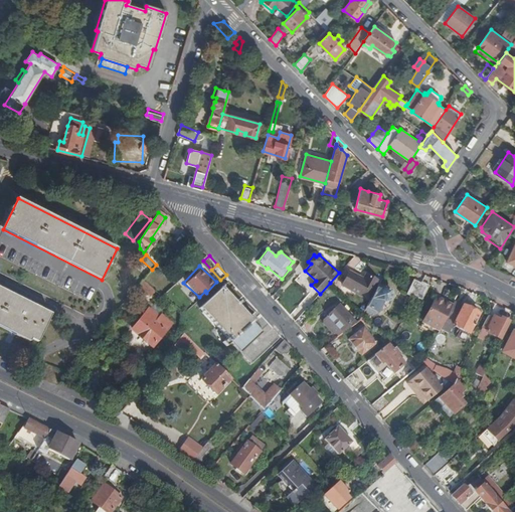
[(369,299),(379,281),(366,275),(364,279),(350,271),(342,285),(369,299)]
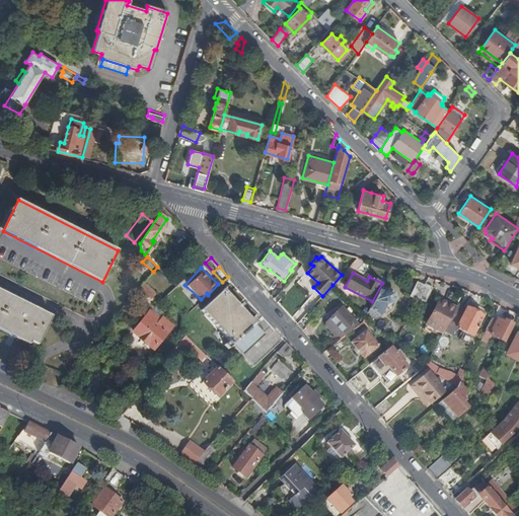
[(410,295),(418,299),(419,298),(425,285),(417,281),(410,295)]
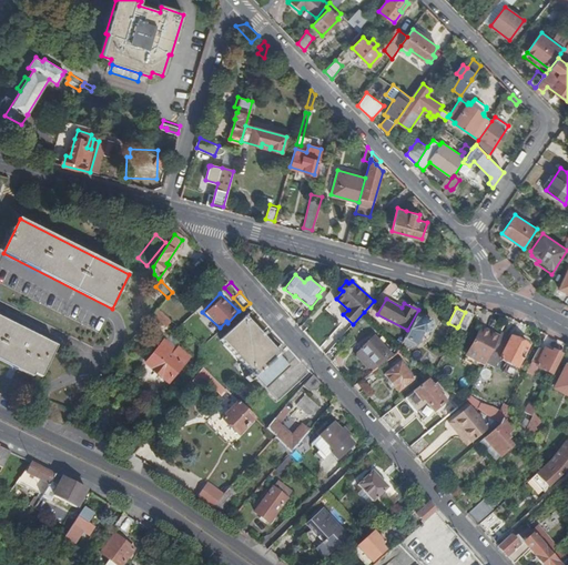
[(159,309),(153,315),(166,326),(172,320),(159,309)]
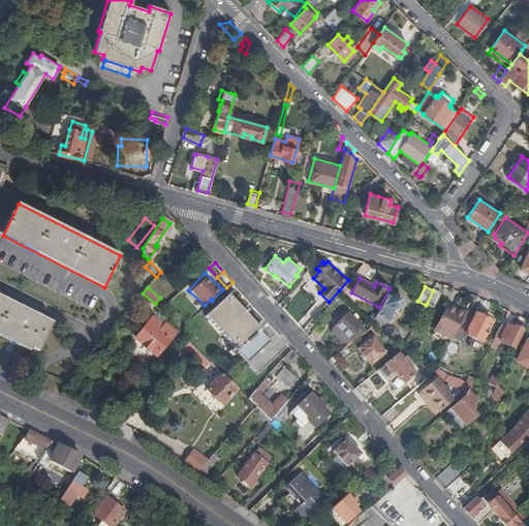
[(258,373),(289,344),(265,317),(257,325),(244,310),(251,303),(238,287),(206,316),(234,346),(229,350),(234,354),(238,351),(258,373)]
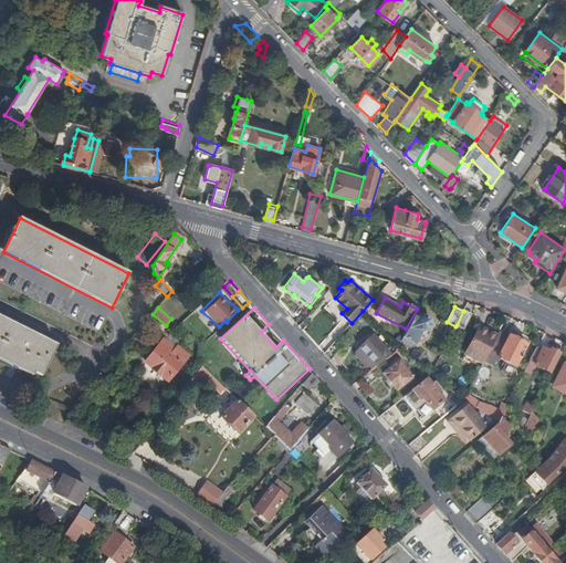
[(463,311),(457,325),(463,330),(472,313),(464,310),(463,311)]
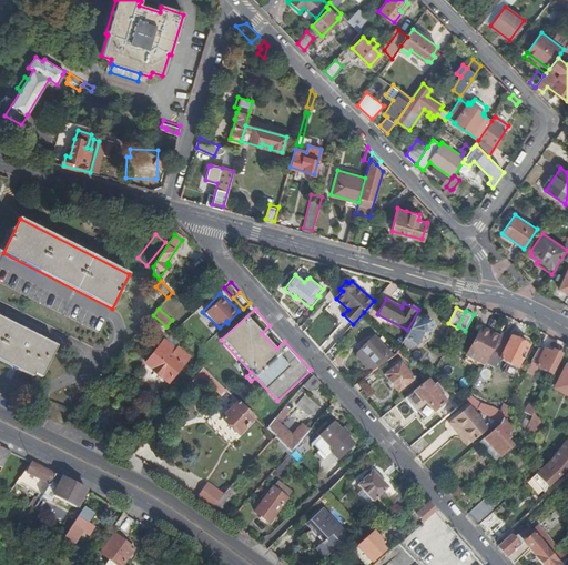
[(433,321),(418,313),(405,339),(416,344),(421,336),(425,339),(434,324),(433,321)]
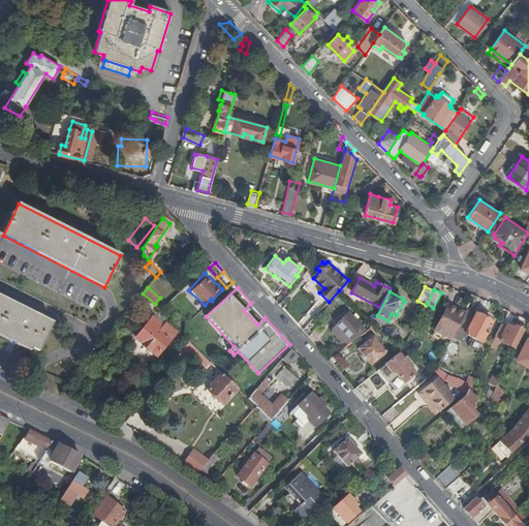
[(0,331),(39,351),(54,322),(0,295),(0,331)]
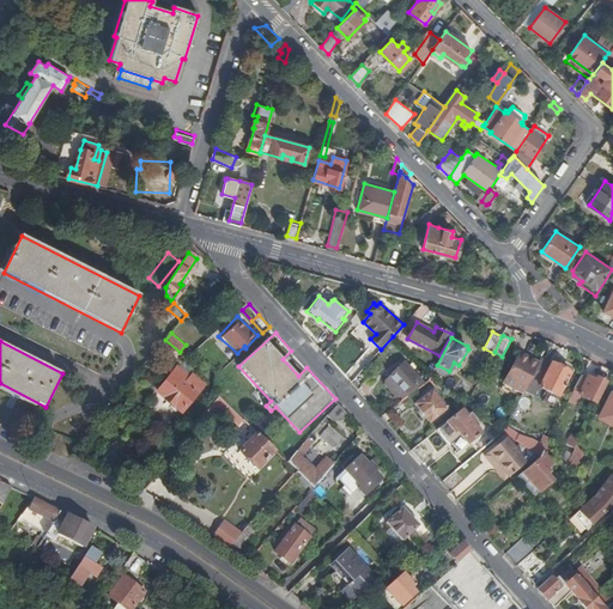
[(504,382),(523,391),(529,381),(538,363),(519,353),(504,382)]
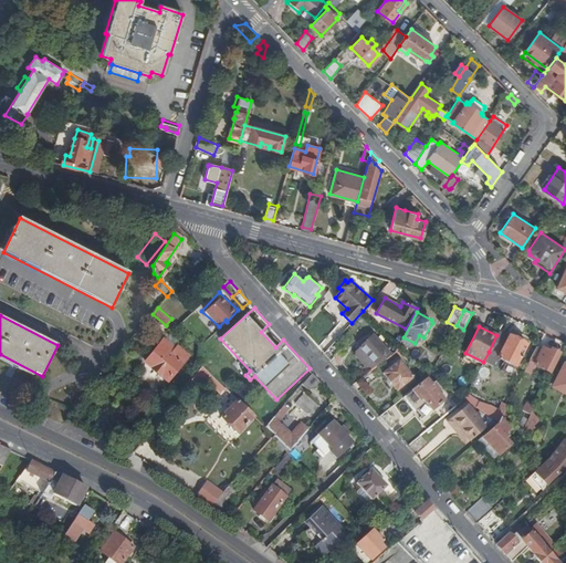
[(509,335),(499,331),(496,335),(489,352),(516,366),(527,344),(517,339),(515,342),(507,339),(509,335)]
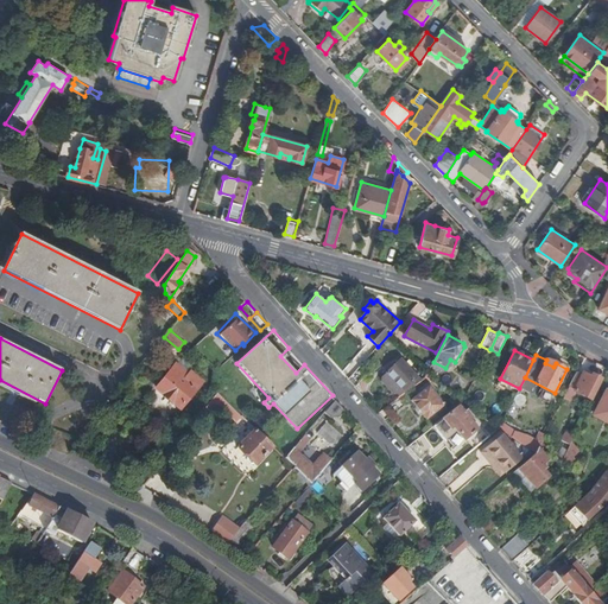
[(387,372),(406,392),(422,380),(400,358),(387,372)]
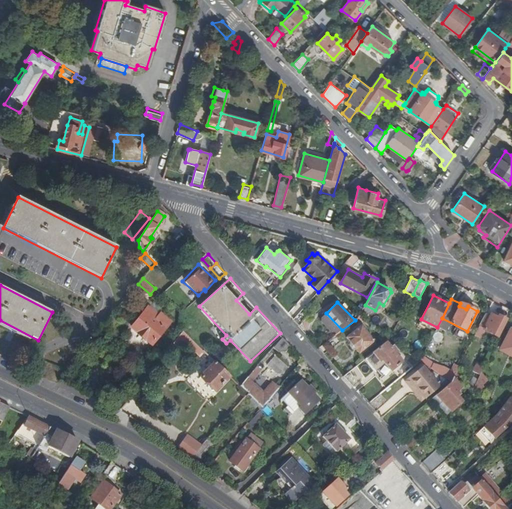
[(289,314),(293,319),(303,309),(297,303),(289,314)]
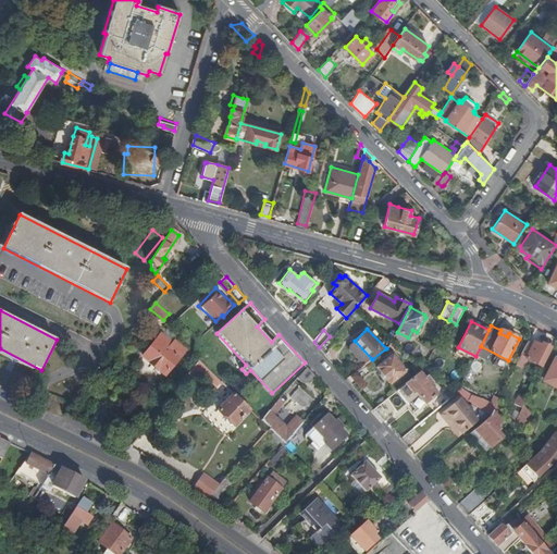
[(397,332),(395,335),(407,341),(408,337),(397,332)]
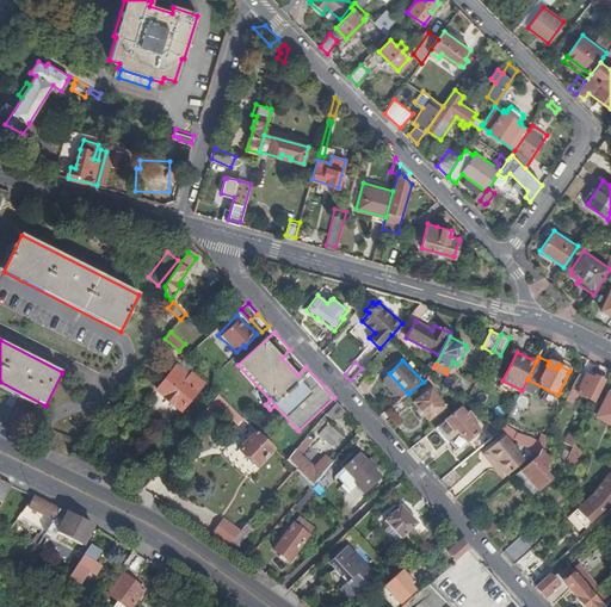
[(181,409),(205,382),(193,372),(191,375),(179,365),(159,389),(181,409)]
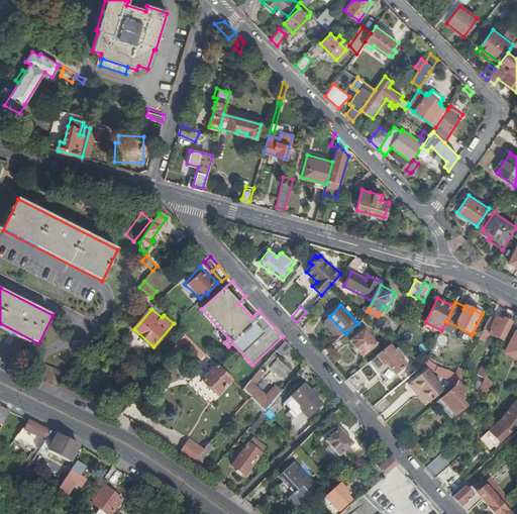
[(296,322),(302,329),(312,318),(306,312),(296,322)]
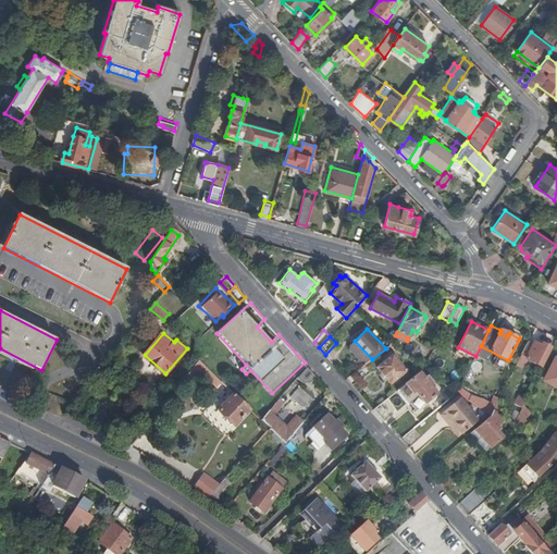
[(530,340),(517,362),(523,366),(528,358),(525,358),(534,342),(530,340)]
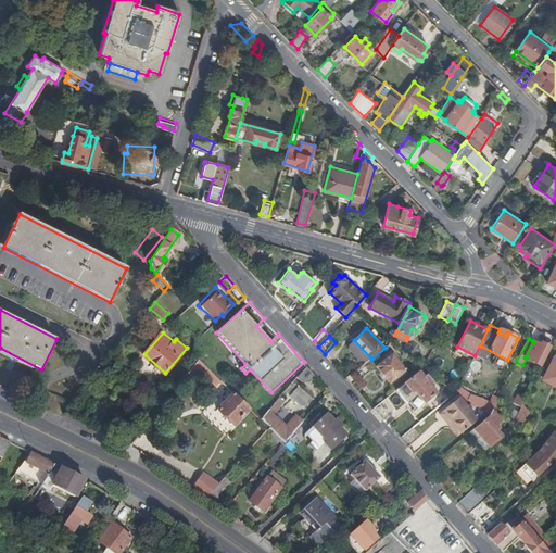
[(371,359),(354,340),(350,344),(350,349),(359,360),(364,360),(367,362),(371,359)]
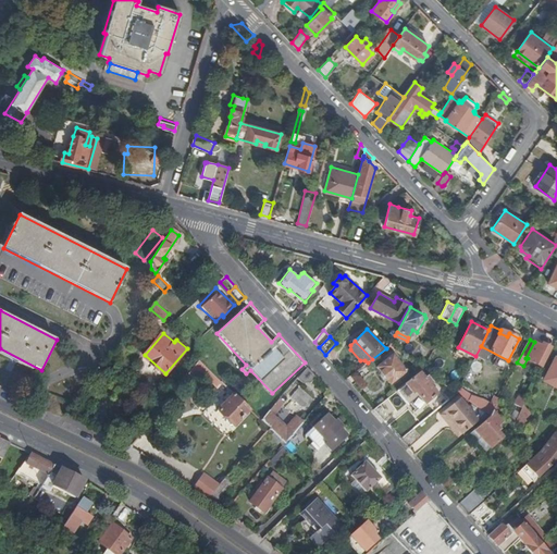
[(525,358),(528,358),(541,366),(551,346),(543,342),(541,344),(534,341),(534,342),(525,358)]
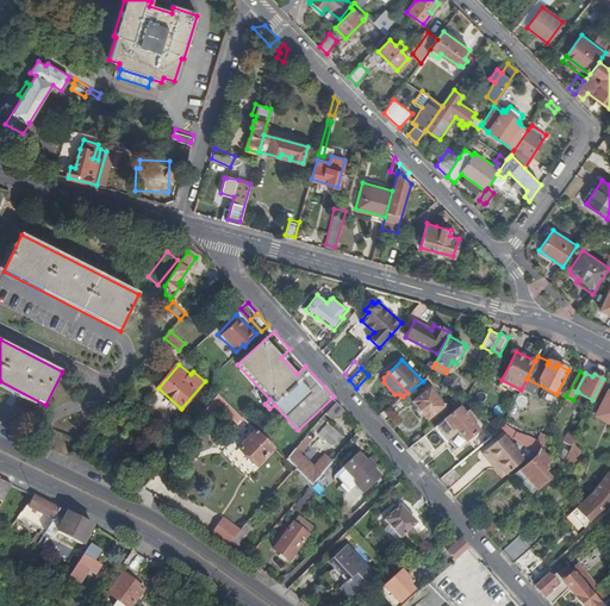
[(499,385),(518,394),(521,389),(502,380),(499,385)]
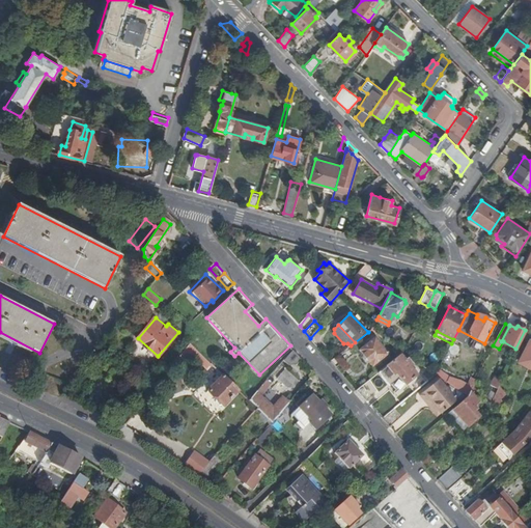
[(372,365),(388,354),(375,338),(360,350),(372,365)]
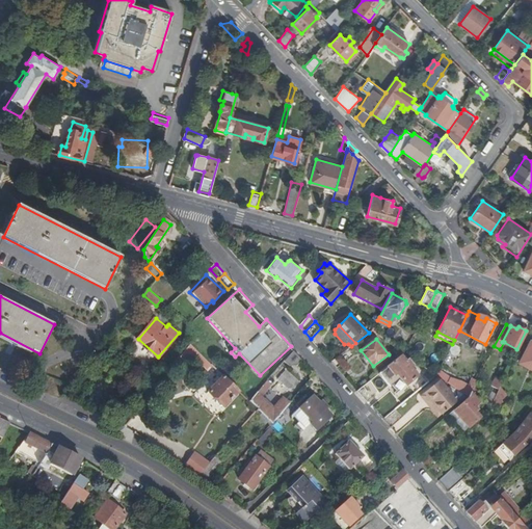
[(531,369),(531,342),(531,341),(520,363),(531,369)]
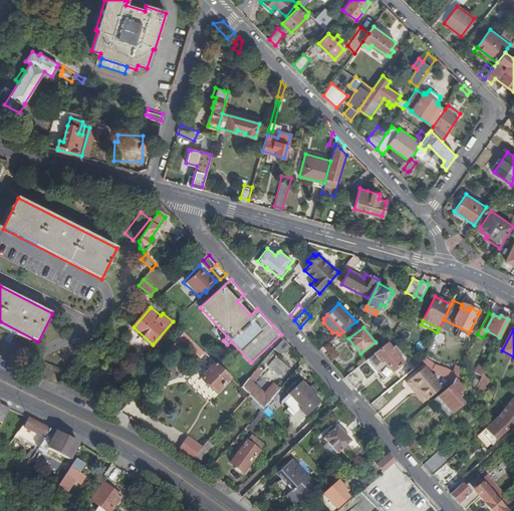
[(185,331),(174,343),(179,347),(185,339),(192,346),(196,342),(185,331)]
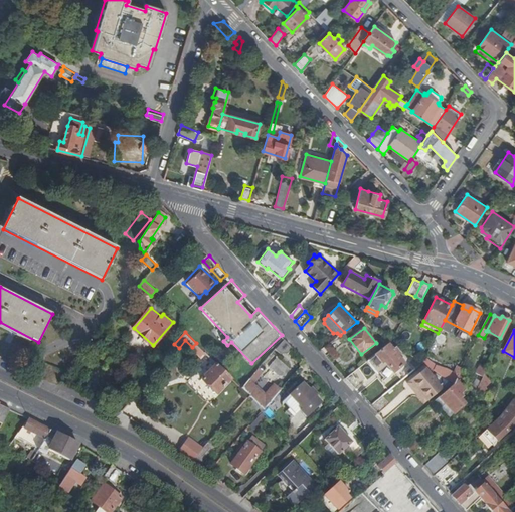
[(321,349),(327,356),(343,343),(338,336),(321,349)]
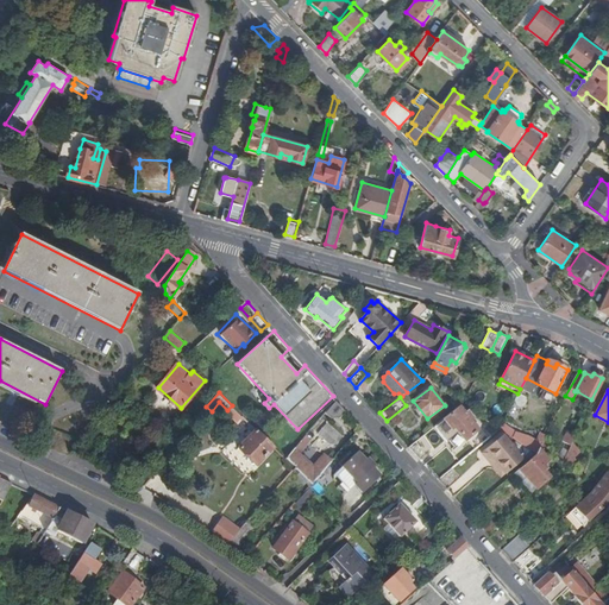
[(459,407),(463,403),(456,398),(451,402),(457,408),(459,407)]
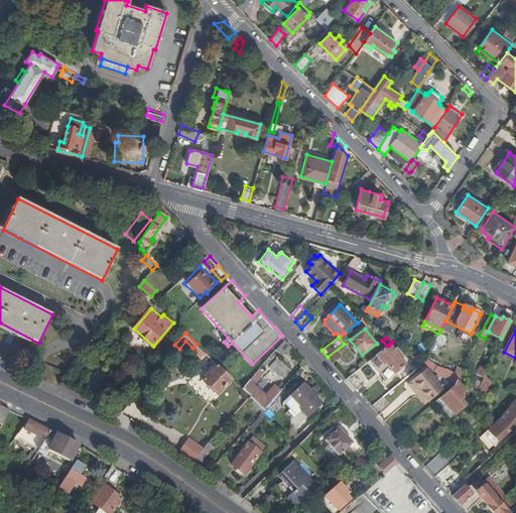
[(288,354),(293,348),(285,340),(277,349),(281,353),(288,354)]
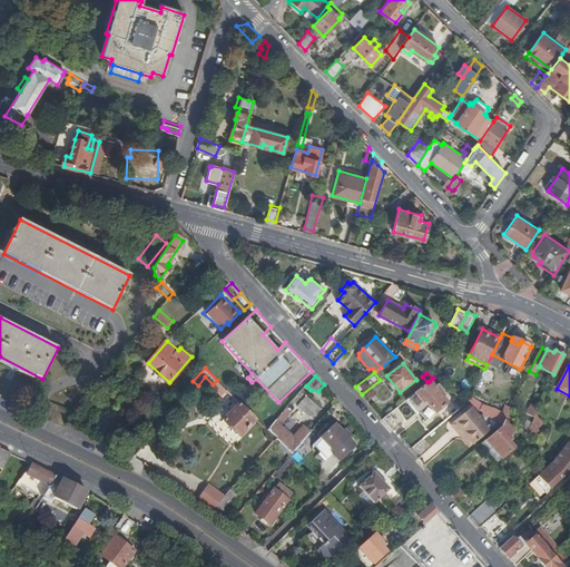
[(217,380),(213,384),(223,393),(227,389),(217,380)]
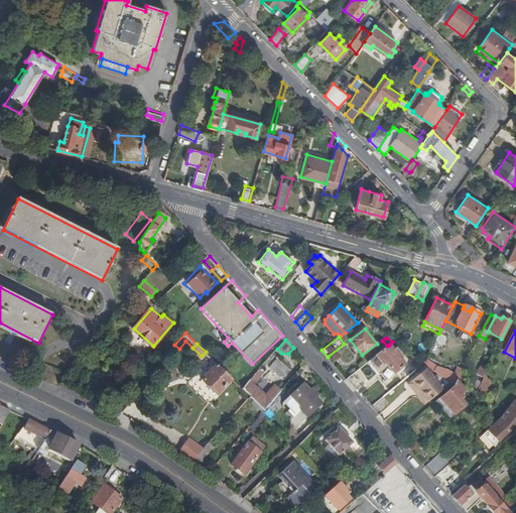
[(387,346),(376,355),(383,363),(385,362),(395,373),(405,364),(398,356),(401,354),(396,349),(394,351),(389,345),(387,346)]
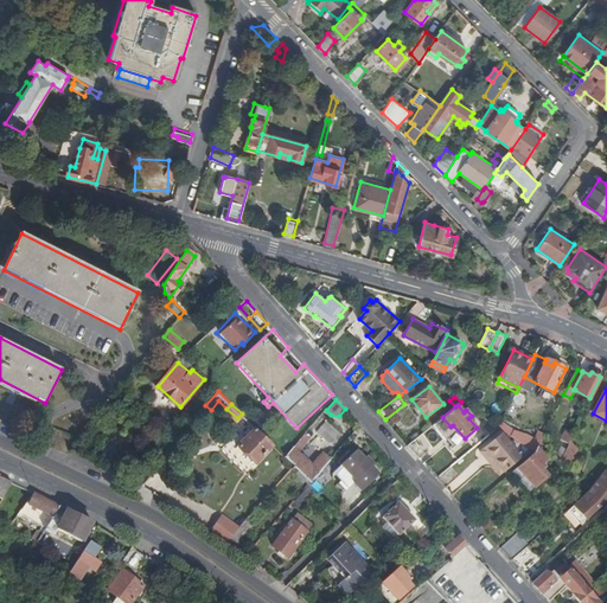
[(490,434),(498,427),(492,423),(485,428),(490,434)]
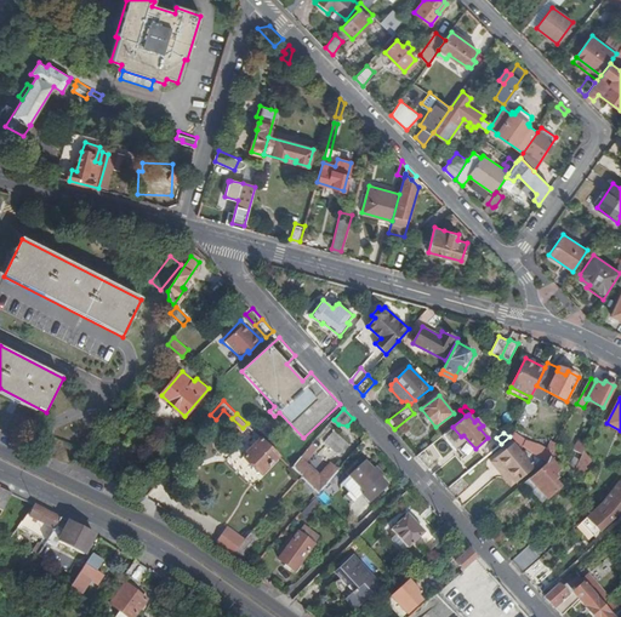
[(342,455),(351,445),(340,435),(336,438),(332,434),(326,441),(342,455)]
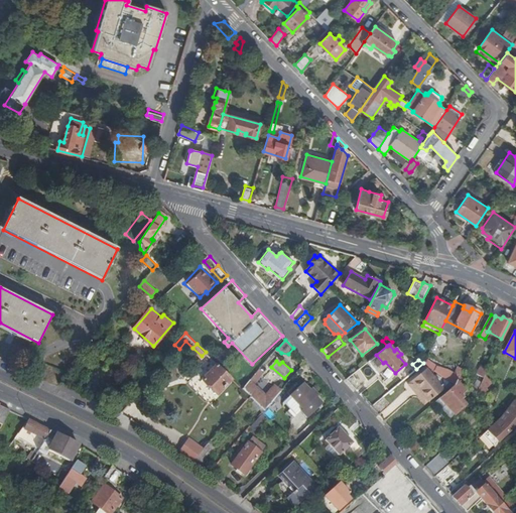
[(232,378),(217,363),(202,378),(217,393),(232,378)]
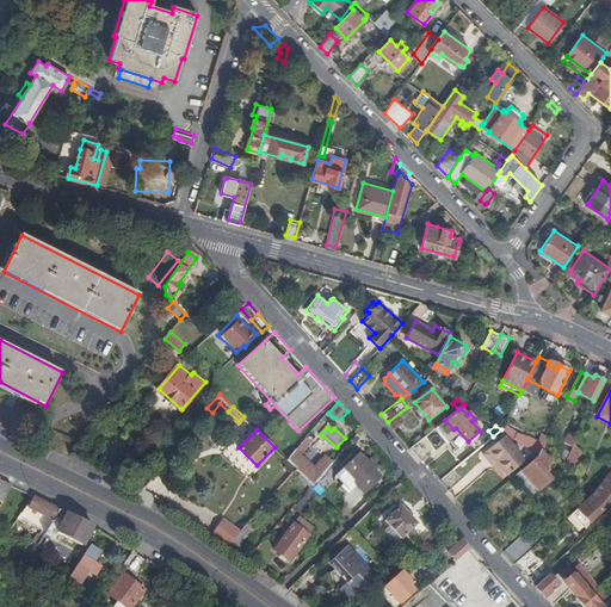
[(573,444),(574,433),(566,432),(563,441),(573,444)]
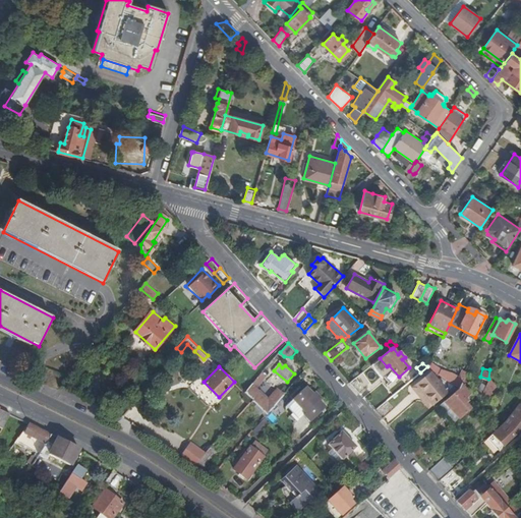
[(252,399),(267,413),(286,392),(282,388),(281,390),(278,388),(268,398),(256,387),(267,376),(263,371),(244,392),(252,399)]
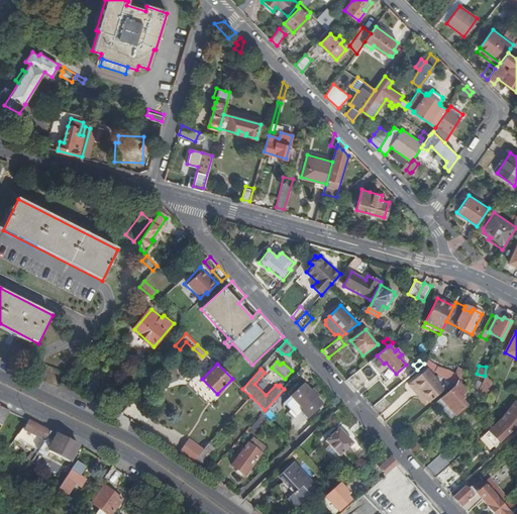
[(428,369),(412,382),(428,401),(443,388),(428,369)]
